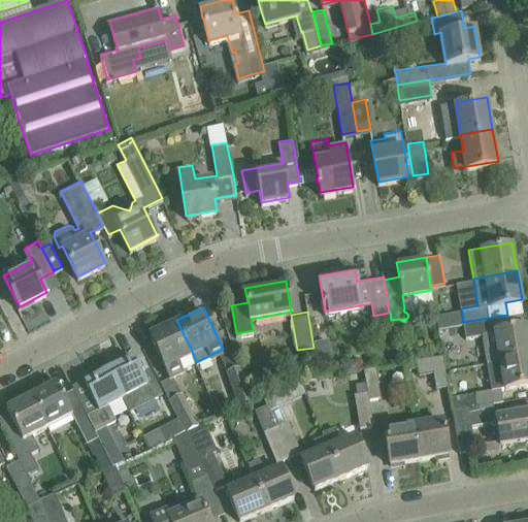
[(527,353),(527,336),(526,323),(509,326),(507,315),(463,322),(466,335),(483,332),(488,360),(527,353)]
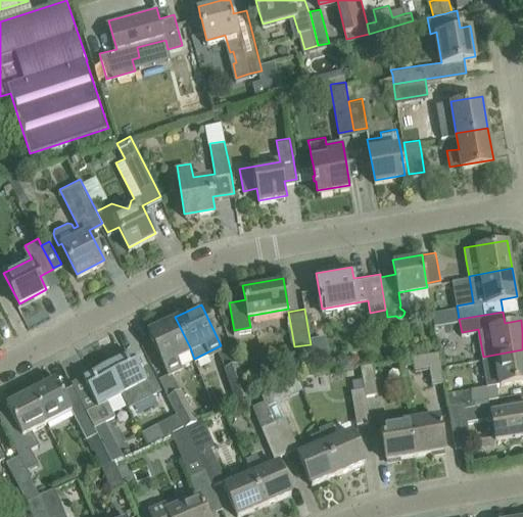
[(190,347),(175,317),(149,329),(169,370),(179,365),(175,355),(190,347)]
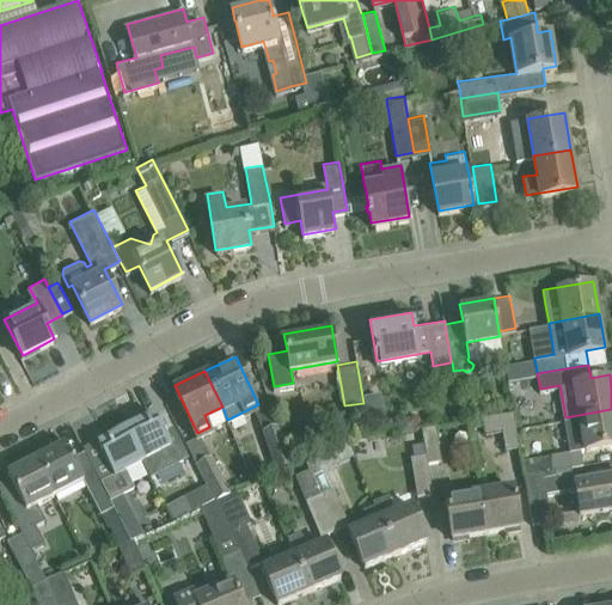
[(586,447),(597,445),(611,441),(611,409),(565,417),(570,448),(550,452),(552,468),(557,468),(571,465),(582,463),(580,446),(586,446),(586,447)]
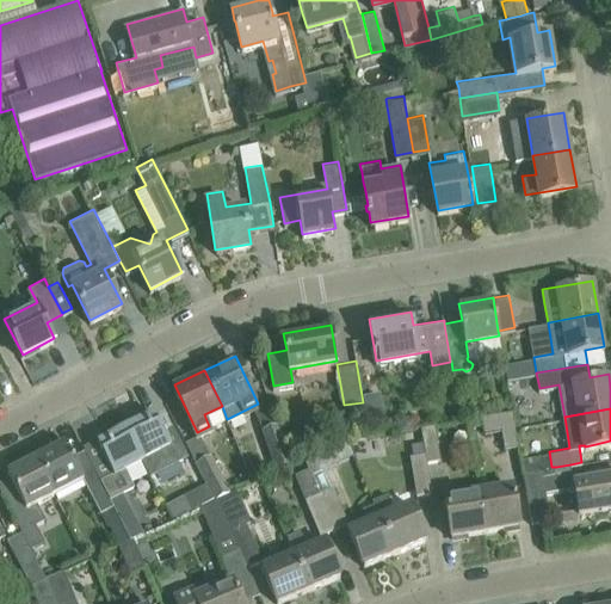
[(155,410),(127,425),(142,457),(150,473),(186,454),(171,424),(164,427),(155,410)]
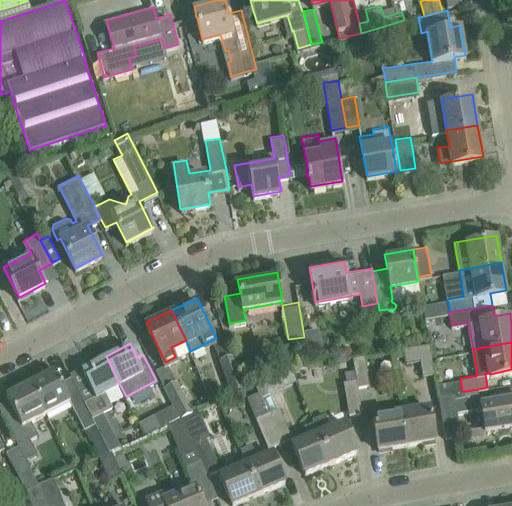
[(429,343),(417,345),(405,347),(391,350),(392,357),(406,354),(407,361),(419,359),(422,374),(434,372),(429,343)]
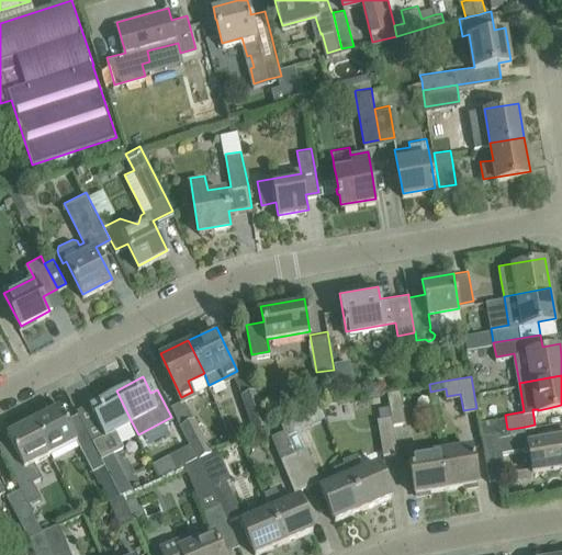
[(267,423),(255,387),(240,392),(254,430),(267,423)]
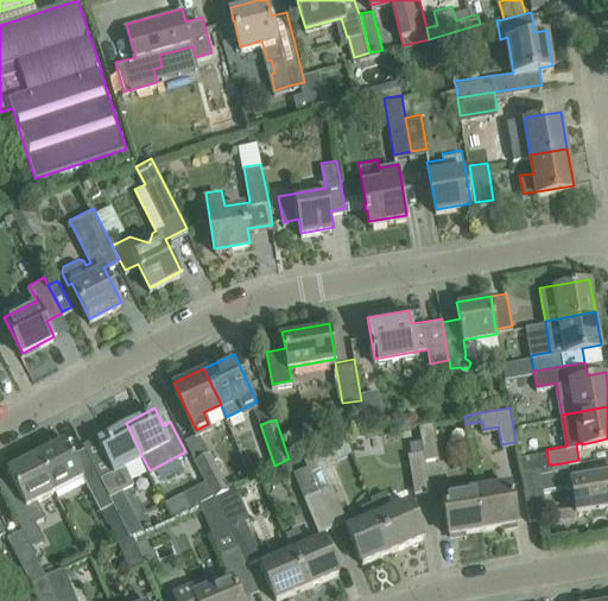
[(418,422),(423,449),(424,457),(437,455),(431,421),(418,422)]
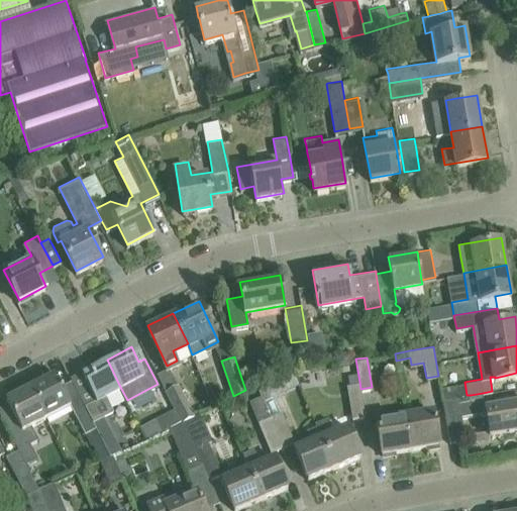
[(107,360),(83,372),(96,398),(85,404),(93,419),(103,414),(113,409),(105,394),(120,387),(107,360)]
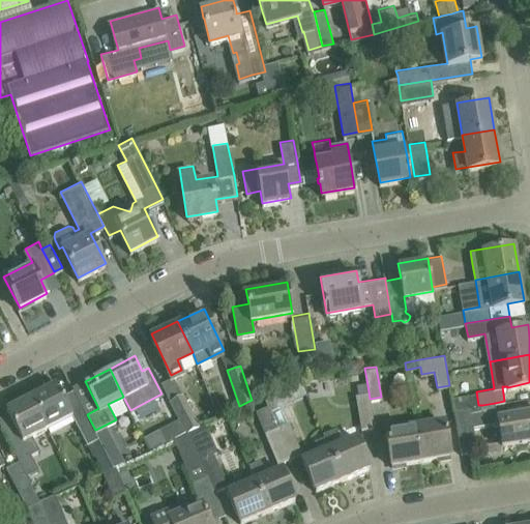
[(265,395),(268,403),(270,408),(306,393),(301,379),(265,395)]
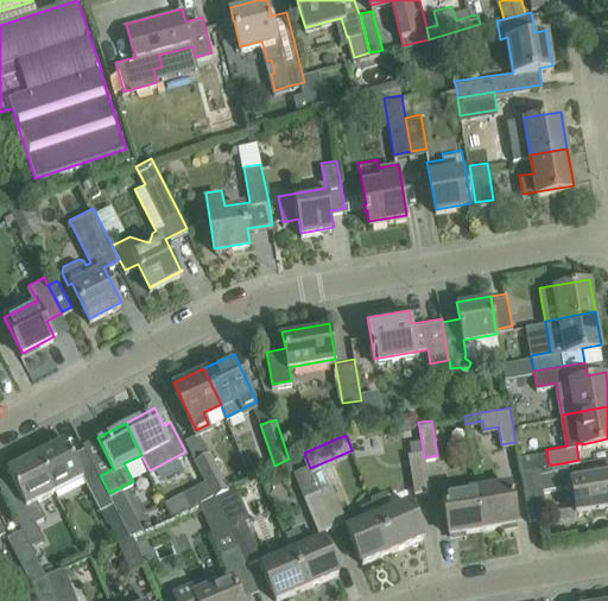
[(64,437),(36,451),(55,488),(82,474),(100,507),(101,506),(113,500),(109,493),(100,475),(84,444),(71,451),(64,437)]
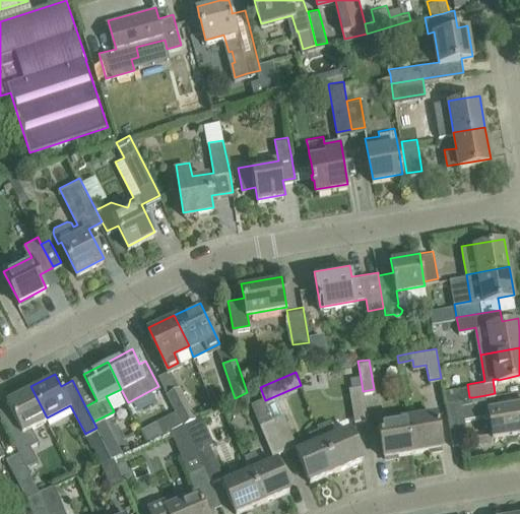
[(180,384),(179,384),(166,390),(183,423),(196,415),(180,384)]
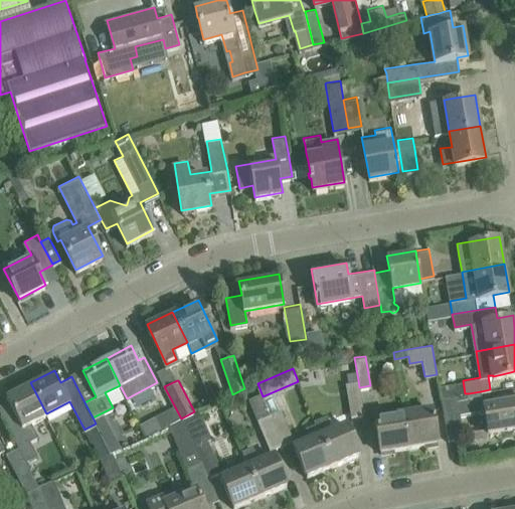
[(363,412),(359,387),(358,380),(345,382),(350,414),(363,412)]
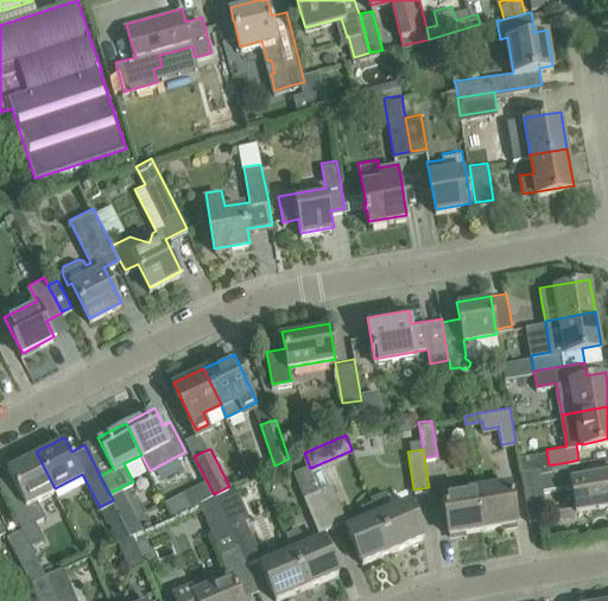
[(55,488),(36,451),(7,467),(14,481),(1,487),(21,526),(30,543),(45,536),(37,519),(46,513),(38,498),(55,488)]
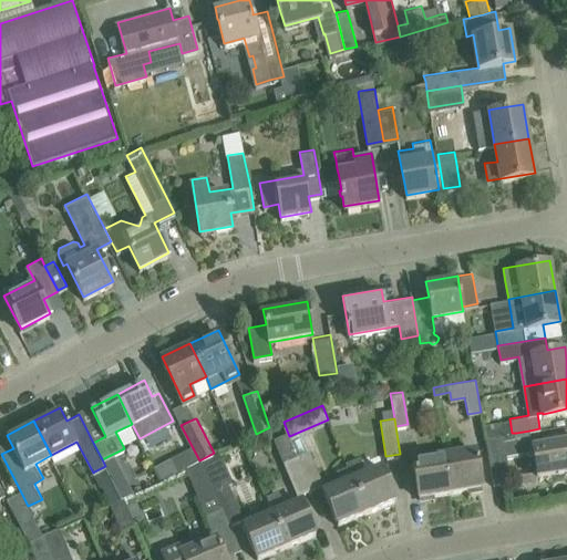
[(310,489),(295,455),(297,454),(287,431),(272,437),(297,495),(310,489)]
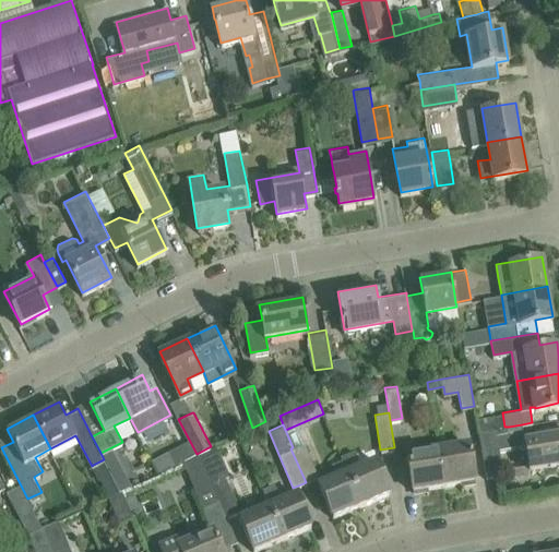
[(504,427),(478,430),(480,444),(483,454),(486,476),(503,472),(500,451),(500,450),(525,445),(524,438),(522,424),(509,427),(504,427)]
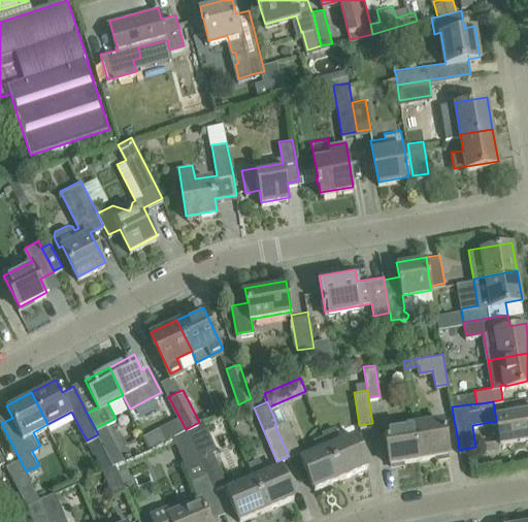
[(527,408),(495,414),(496,421),(500,443),(527,437),(527,408)]
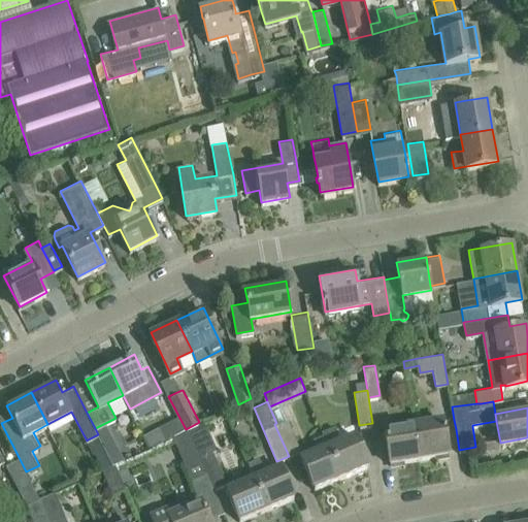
[(449,451),(446,431),(443,417),(414,422),(419,456),(449,451)]
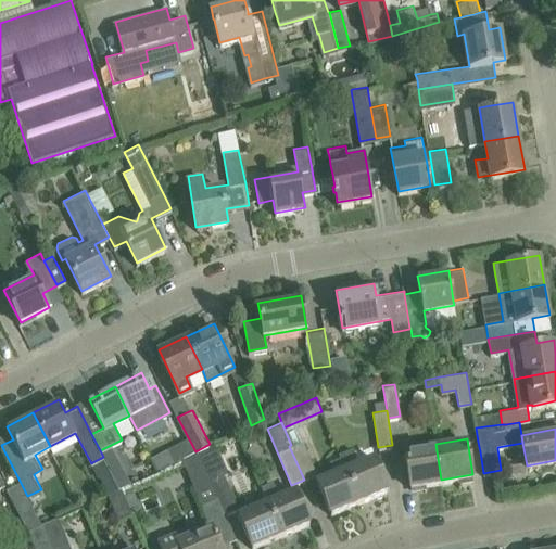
[(303,441),(291,445),(289,446),(304,480),(317,474),(303,441)]
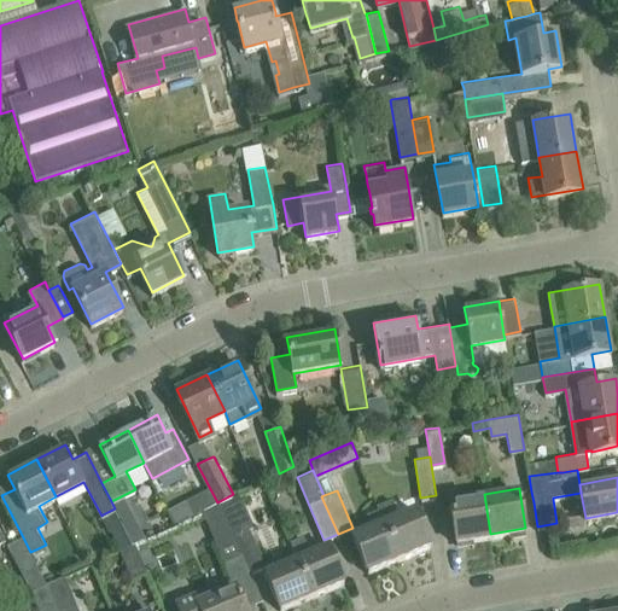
[(490,534),(484,494),(449,500),(456,540),(490,534)]
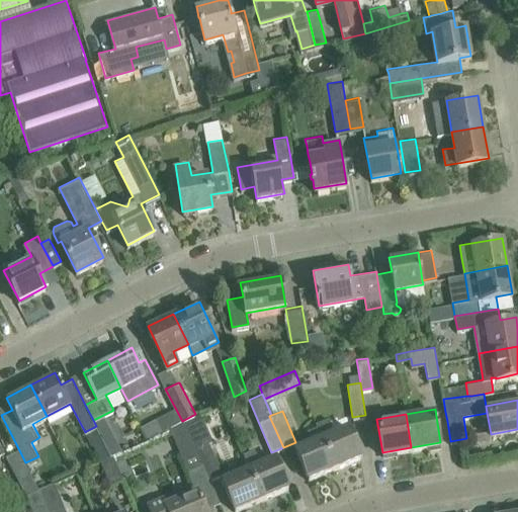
[(103,415),(93,420),(96,426),(110,455),(113,453),(121,450),(103,415)]
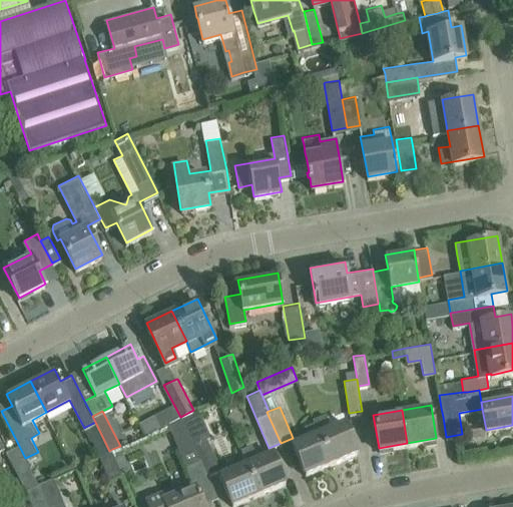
[(358,450),(351,432),(345,419),(332,425),(327,411),(313,417),(332,461),(358,450)]
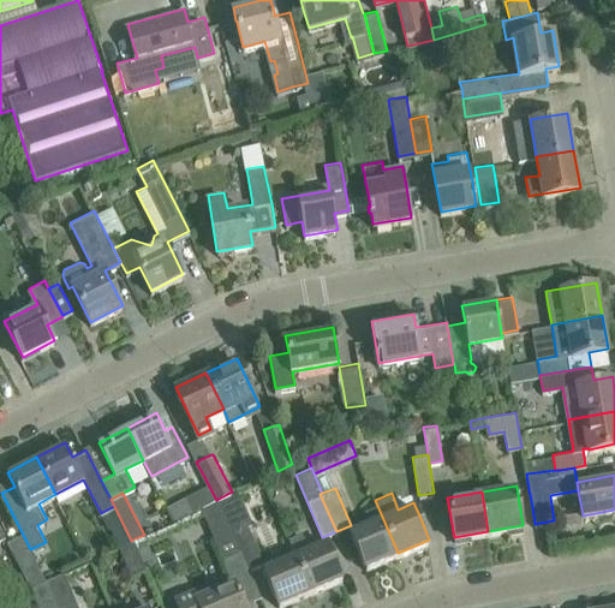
[(369,522),(351,529),(357,544),(366,566),(398,553),(375,500),(363,506),(369,522)]
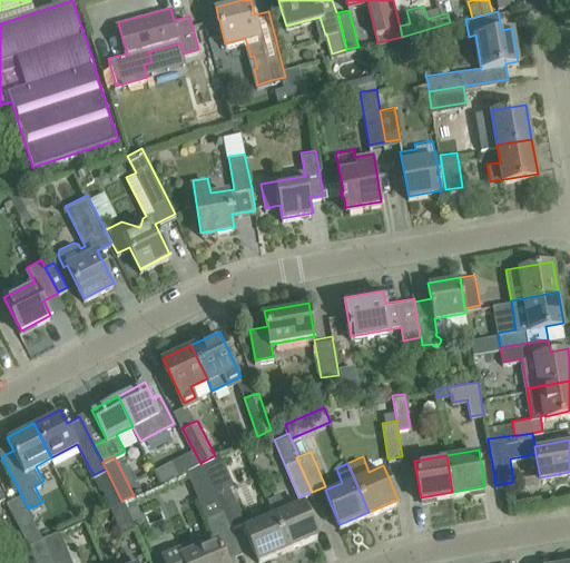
[(106,468),(95,474),(101,486),(102,486),(112,504),(121,501),(106,468)]
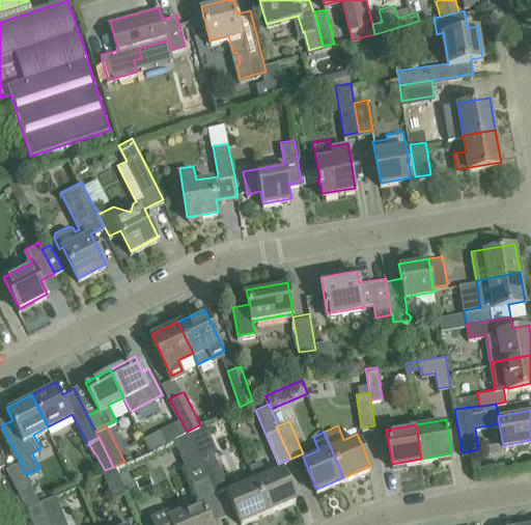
[(214,453),(212,454),(200,459),(223,510),(224,515),(225,514),(215,490),(226,485),(214,453)]
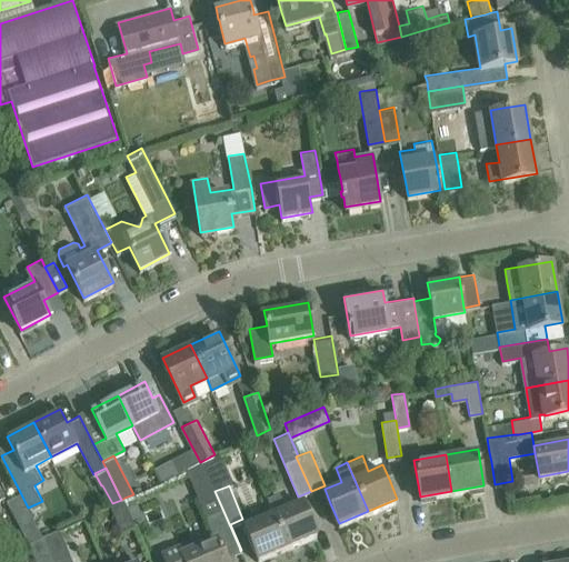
[(166,551),(162,552),(166,561),(227,561),(223,553),(239,547),(215,491),(199,499),(206,517),(216,538),(181,552),(179,545),(166,551)]
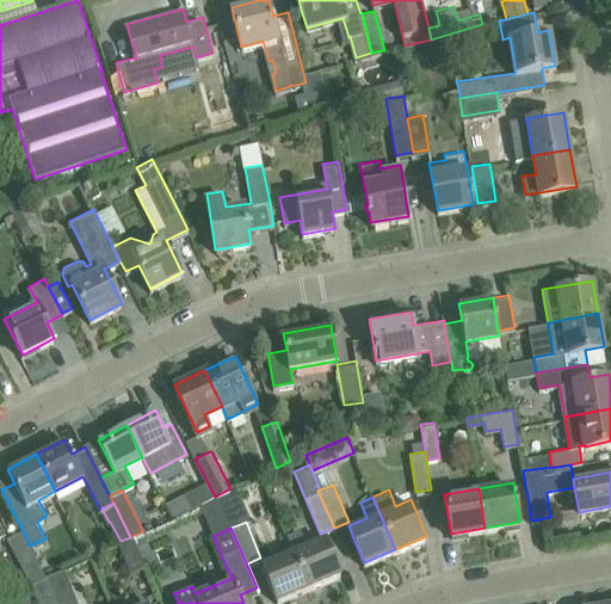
[(340,573),(331,550),(325,536),(309,542),(308,538),(300,528),(288,534),(294,549),(292,549),(308,586),(340,573)]
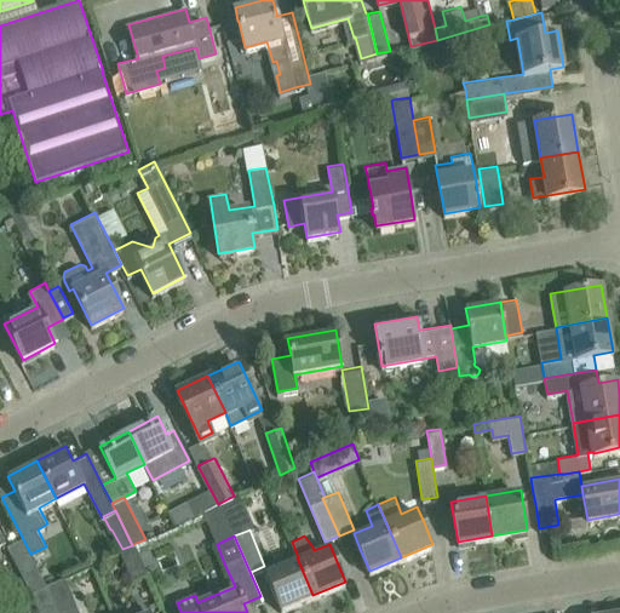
[(46,584),(30,554),(22,537),(7,545),(32,593),(46,584)]
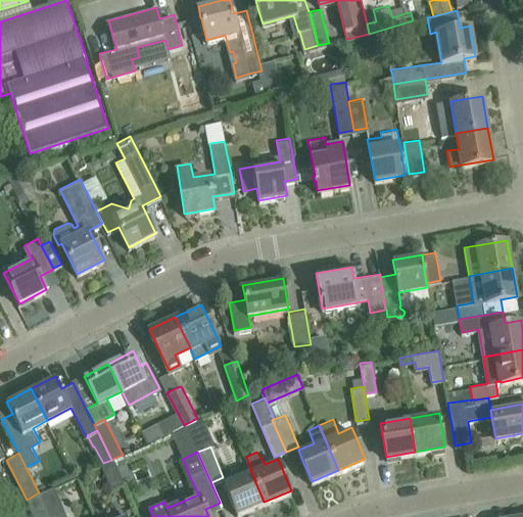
[(103,463),(100,465),(110,488),(125,482),(114,458),(111,460),(103,463)]
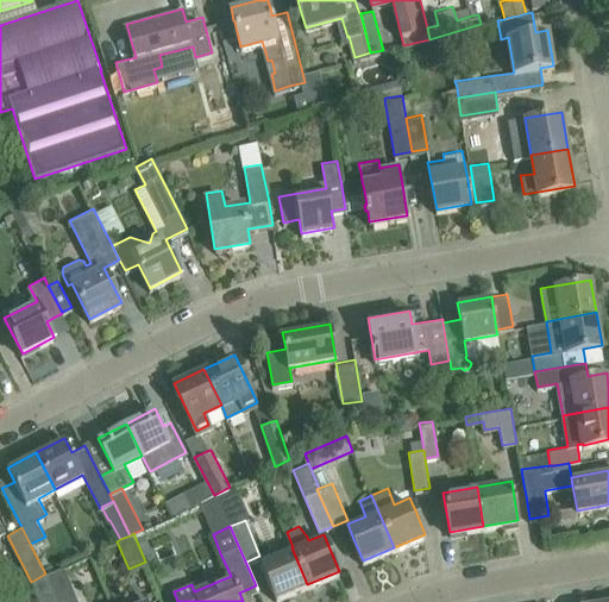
[(307,584),(292,547),(261,560),(276,597),(307,584)]
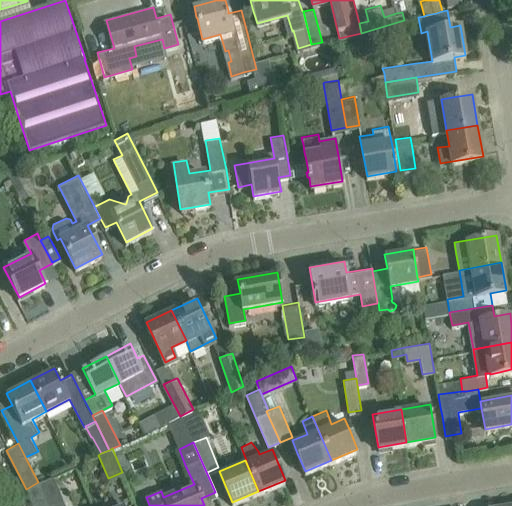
[(66,505),(54,476),(41,481),(51,505),(66,505)]
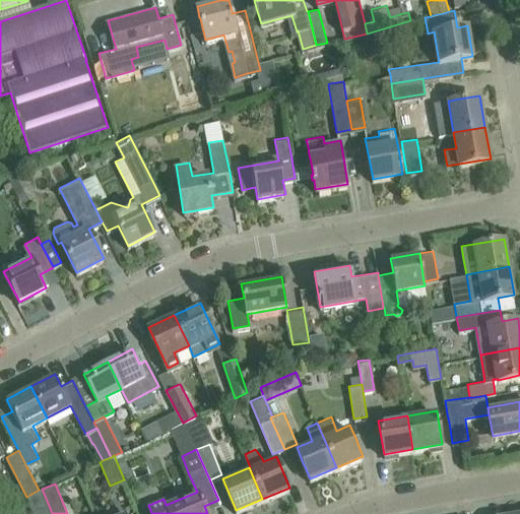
[(52,513),(42,489),(39,490),(26,497),(34,513),(52,513)]
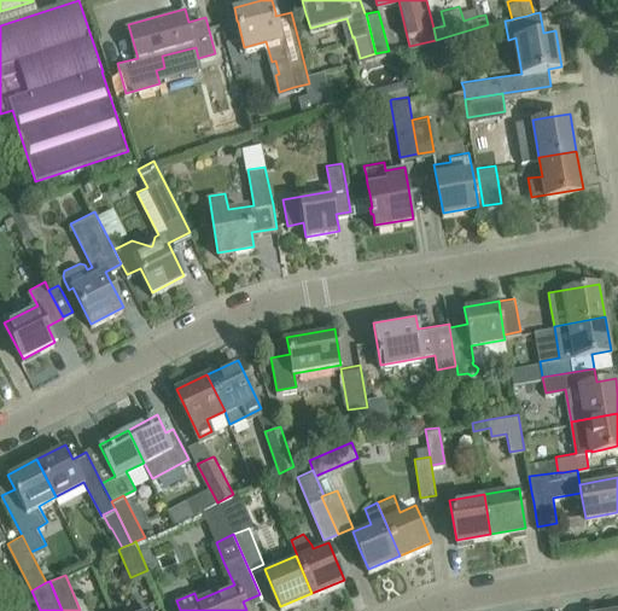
[(147,610),(144,600),(116,610),(147,610)]
